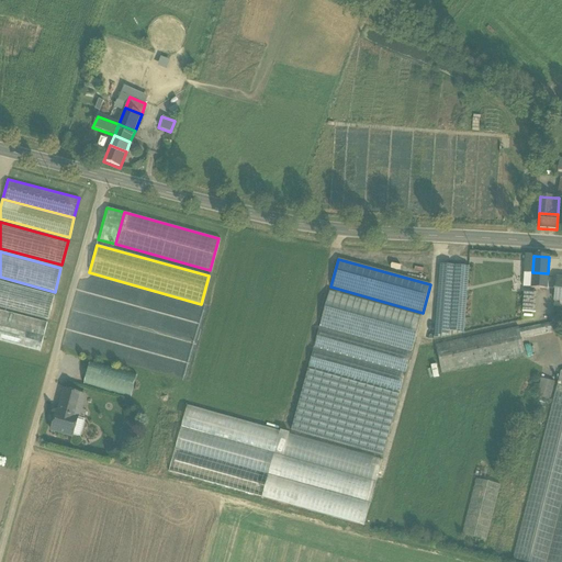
[(521,262),(471,259),(467,319),(517,323),(521,262)]
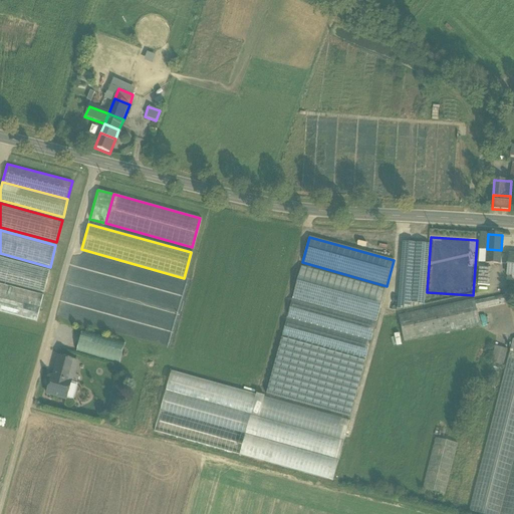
[(429,246),(402,243),(396,312),(424,306),(429,246)]
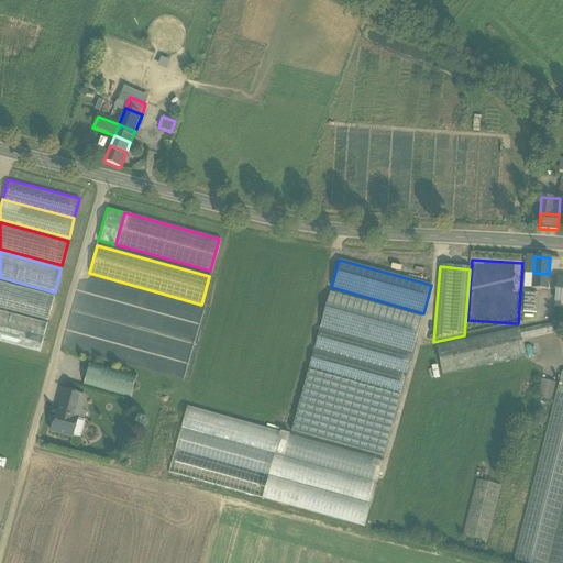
[(549,274),(533,273),(533,275),(532,280),(526,279),(525,289),(548,290),(549,274)]
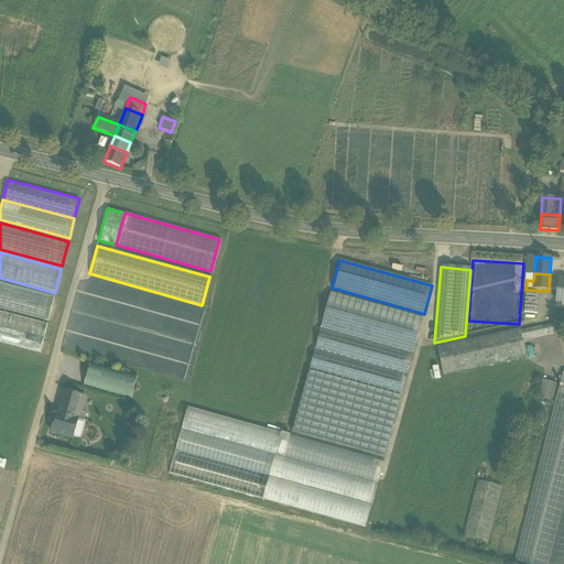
[(54,296),(0,282),(0,308),(47,321),(54,296)]
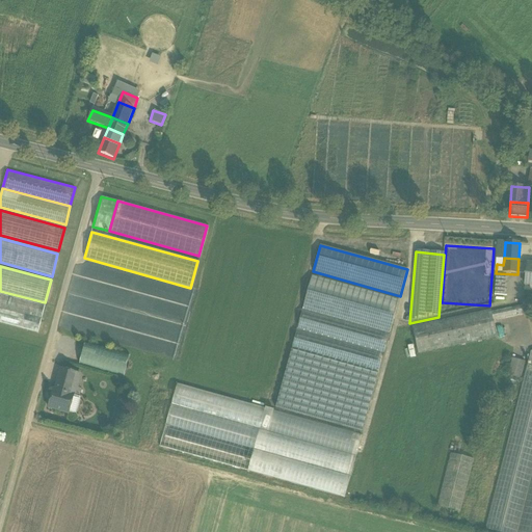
[(312,276),(302,311),(389,335),(398,300),(312,276)]
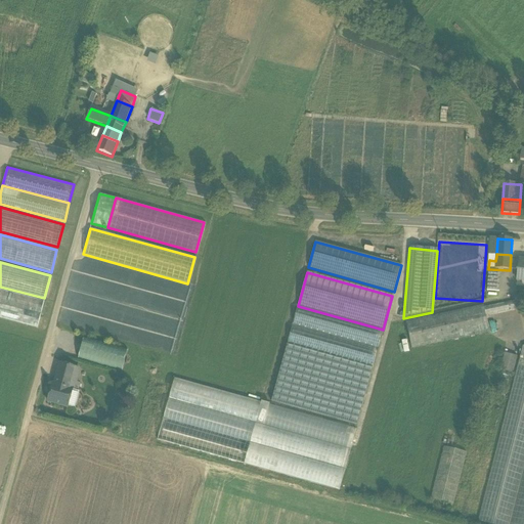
[(500,274),(488,273),(486,292),(498,293),(500,274)]
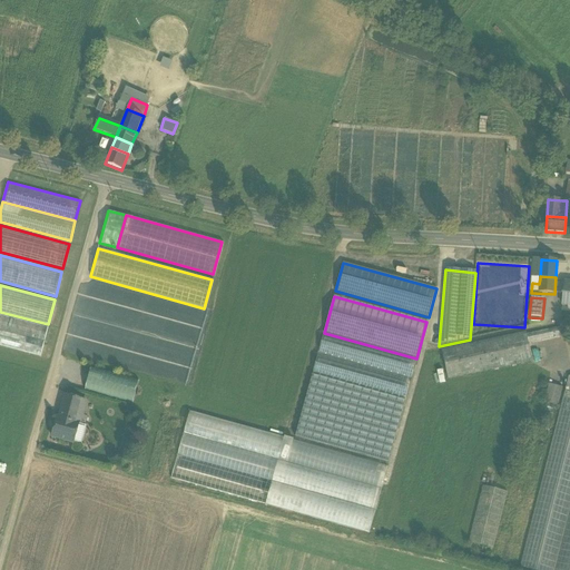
[(48,327),(0,314),(0,346),(40,357),(48,327)]
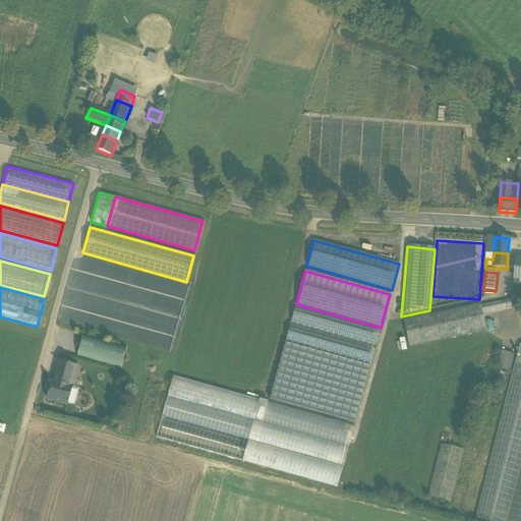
[(513,299),(480,306),(482,314),(514,307),(513,299)]
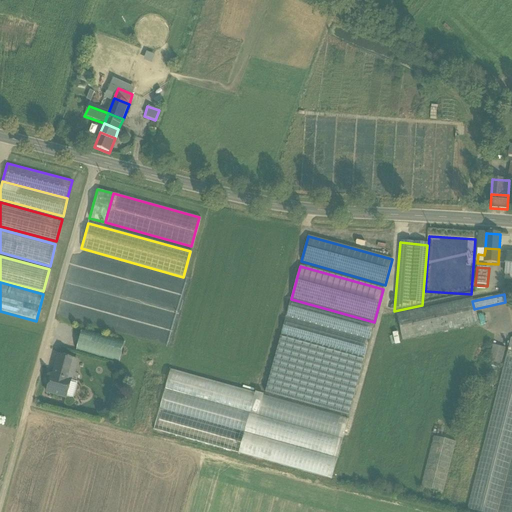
[(374,322),(291,299),(262,401),(347,422),(374,322)]
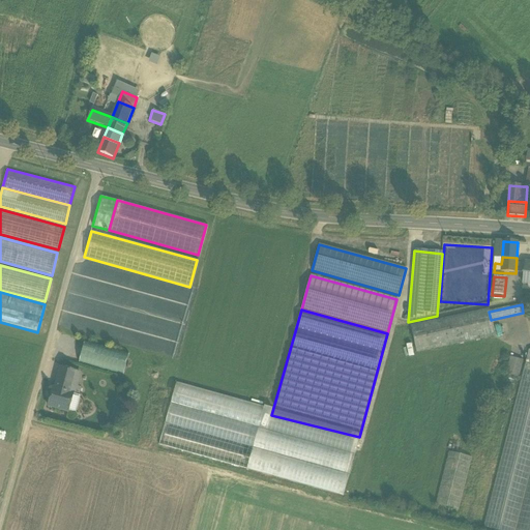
[(488,310),(410,326),(416,354),(494,337),(491,320),(489,312),(488,310)]
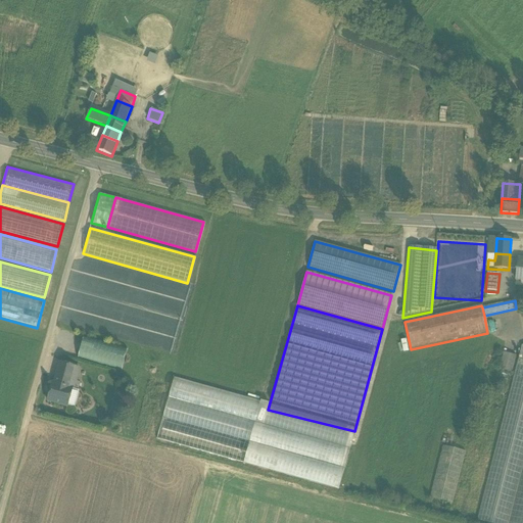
[(83,337),(77,359),(123,371),(129,349),(83,337)]
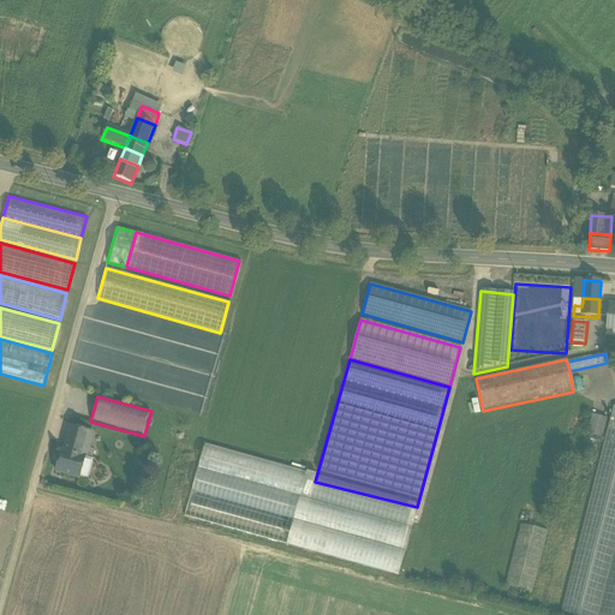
[(584,437),(601,442),(607,418),(590,415),(584,437)]
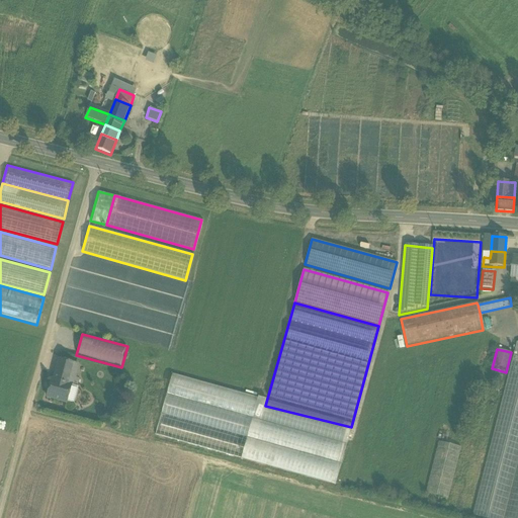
[(517,517),(517,356),(512,355),(470,516),(479,517),(517,517)]
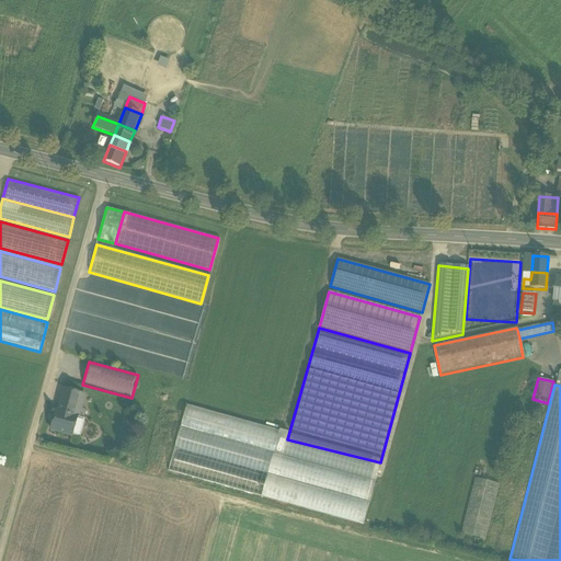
[(80,395),(65,390),(60,404),(77,409),(80,395)]
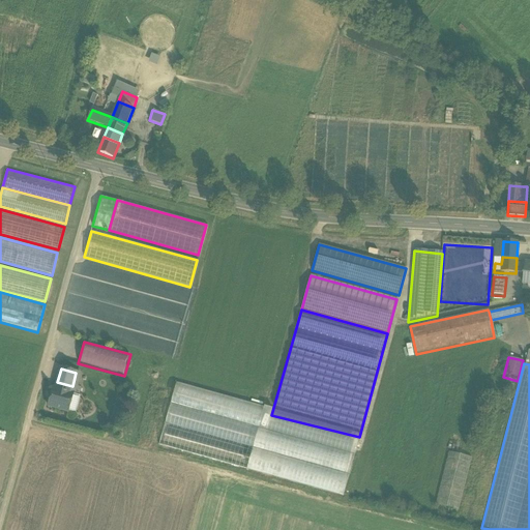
[(72,386),(57,382),(55,390),(53,389),(49,407),(68,413),(74,395),(78,396),(81,389),(72,387),(72,386)]
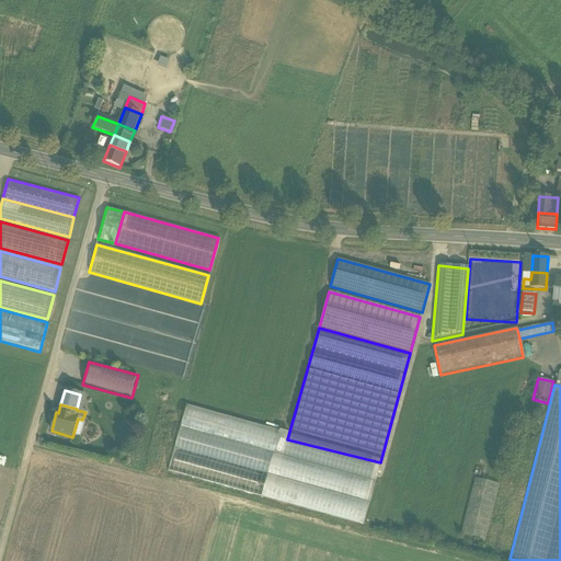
[(287,439),(186,413),(170,473),(364,524),(380,462),(287,439)]
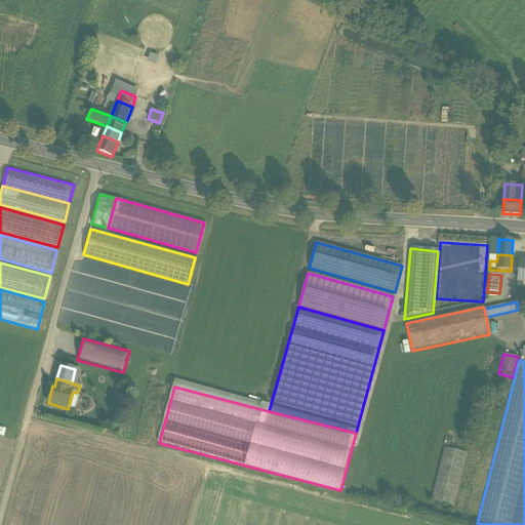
[(431,497),(453,502),(467,452),(444,446),(431,497)]
